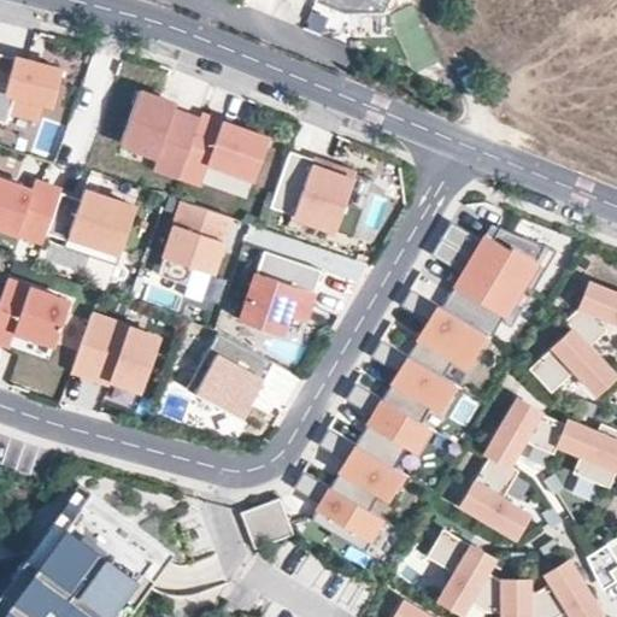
[(312,0),(312,1),(339,12),(382,12),(385,0),(312,0)]
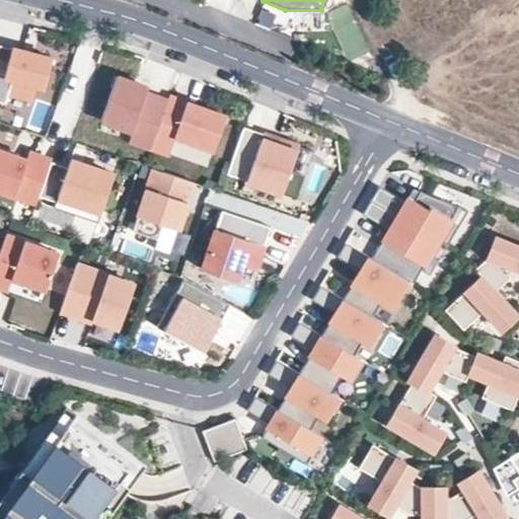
[(349,6),(327,16),(349,61),(370,51),(349,6)]
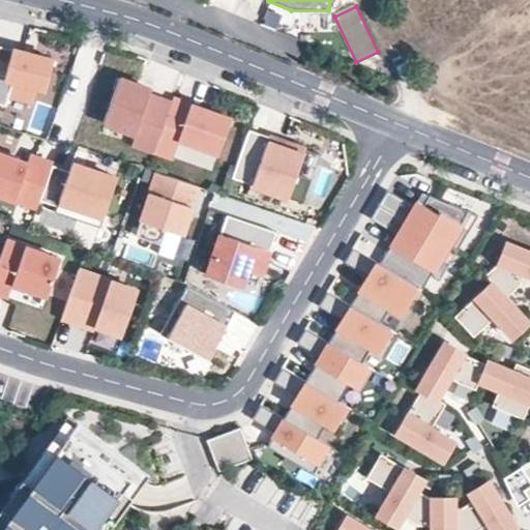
[(46,89),(53,59),(0,45),(0,104),(5,106),(8,94),(33,100),(36,87),(46,89)]
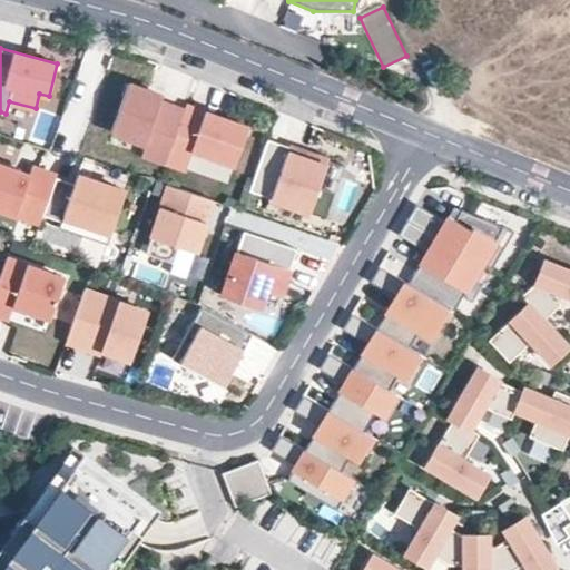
[(167,163),(187,111),(163,102),(165,97),(131,84),(112,130),(147,144),(143,154),(167,163)]
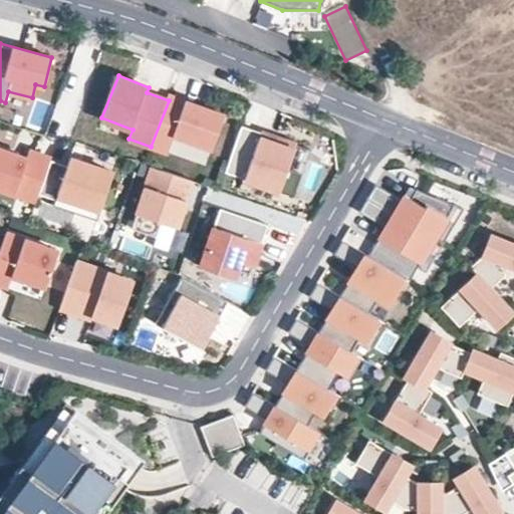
[(223,115),(170,96),(169,100),(151,147),(167,153),(173,135),(212,148),(223,115)]
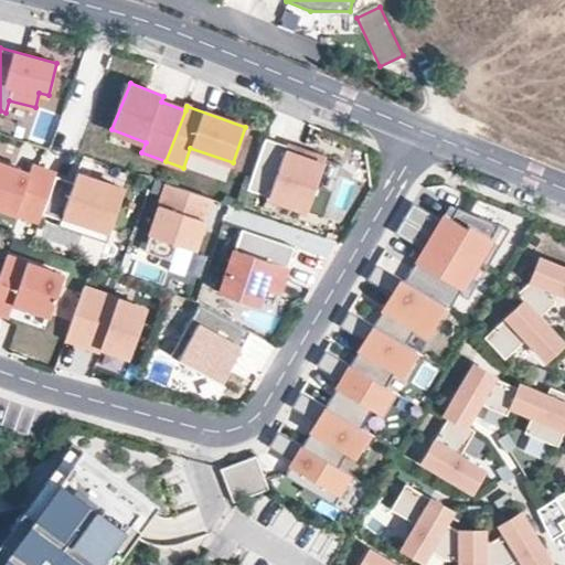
[(316,185),(324,159),(266,138),(247,190),(322,215),(331,191),(316,185)]
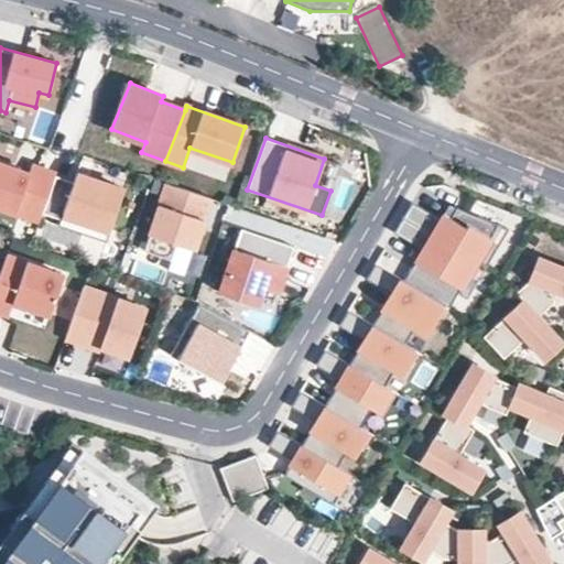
[(42,213),(55,175),(56,174),(32,165),(29,173),(0,163),(0,206),(40,220),(42,213)]
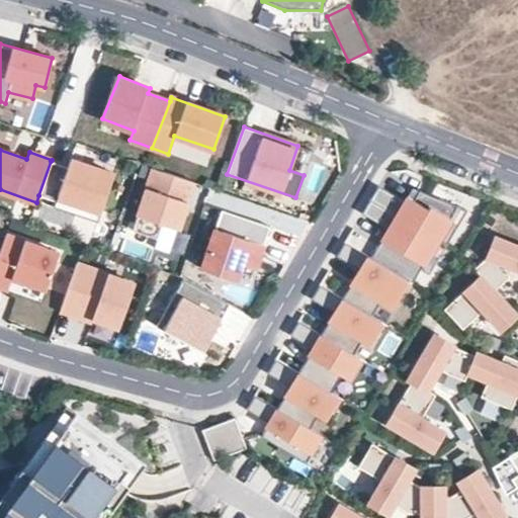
[(100,211),(113,173),(70,159),(68,167),(51,161),(38,195),(56,201),(55,206),(70,211),(74,202),(100,211)]
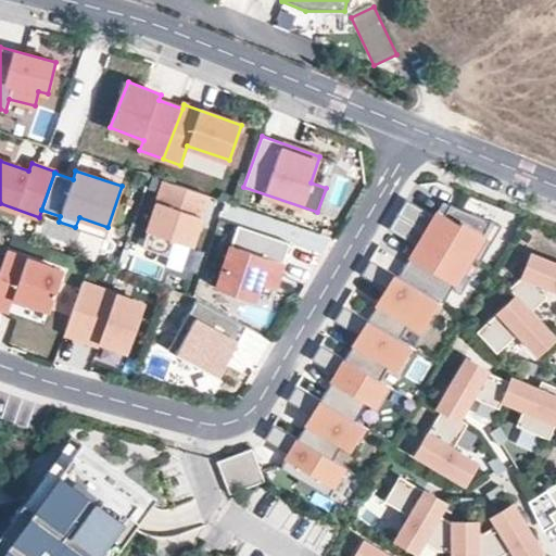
[(190,245),(207,194),(164,180),(142,247),(168,255),(174,240),(190,245)]
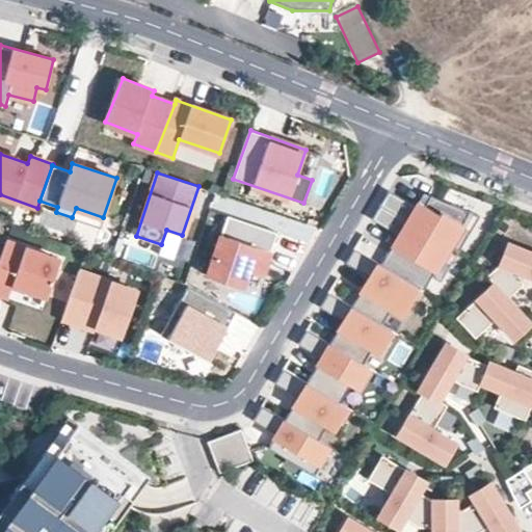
[(423,289),(470,211),(430,195),(424,206),(418,202),(416,207),(389,190),(372,219),(398,235),(381,264),(417,286),(423,289)]
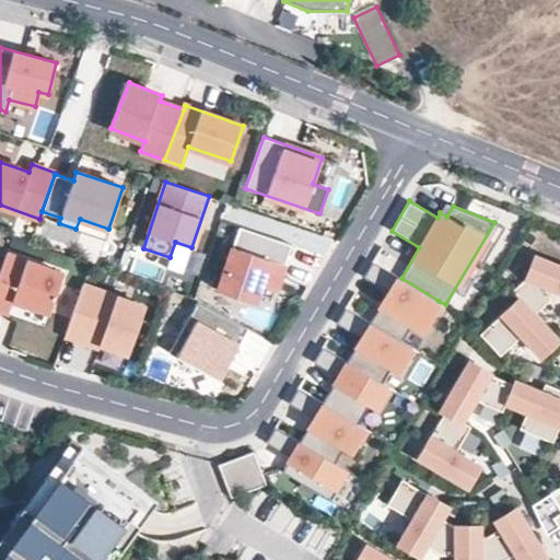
[(446,217),(453,206),(445,202),(440,212),(446,217)]
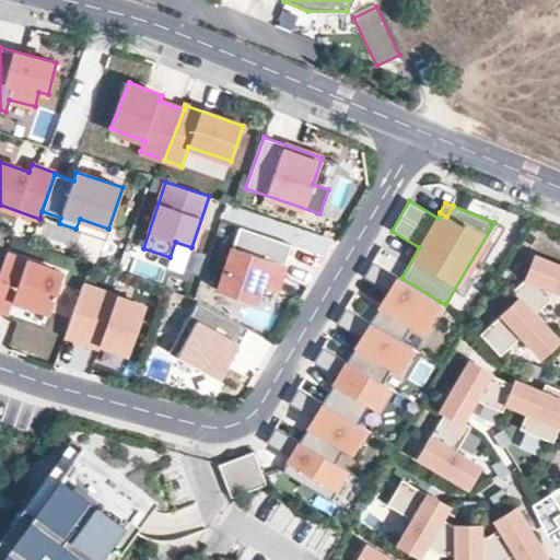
[(105,238),(108,229),(80,219),(76,229),(105,238)]
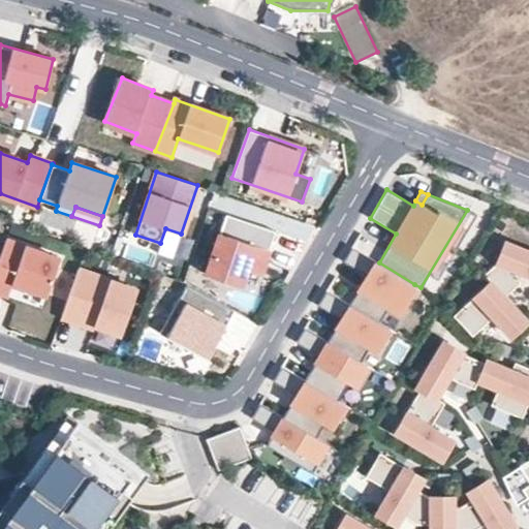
[(260,275),(275,230),(225,214),(206,274),(240,286),(245,270),(260,275)]
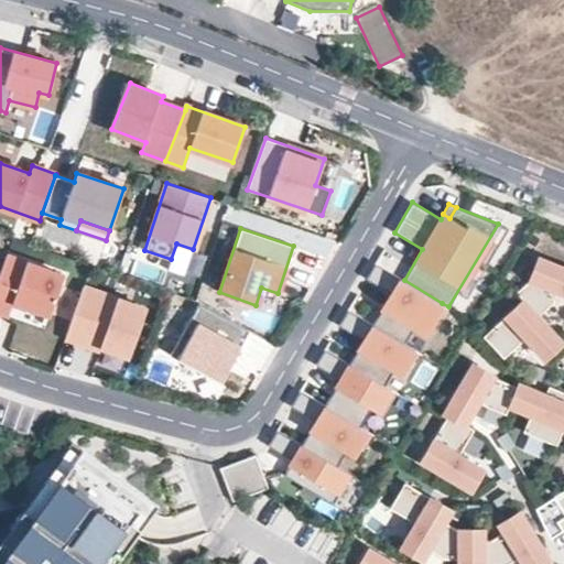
[(62,275),(7,257),(0,274),(0,311),(9,314),(14,301),(49,313),(62,275)]
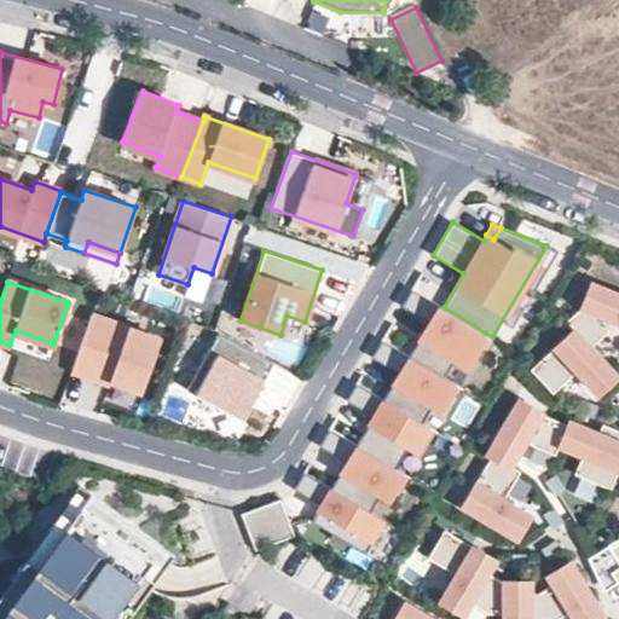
[(618,294),(591,283),(582,307),(612,319),(618,322),(618,294)]
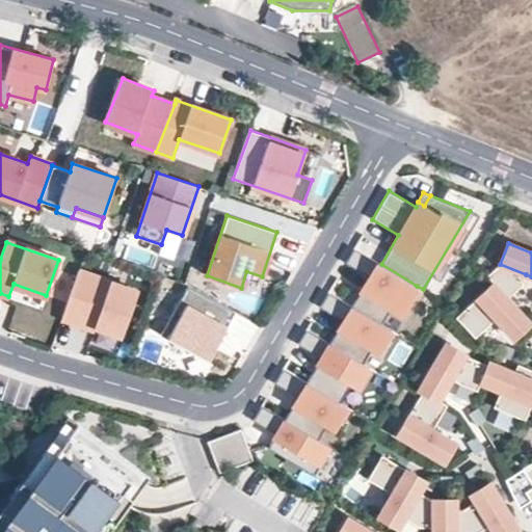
[(381,264),(354,248),(346,263),(370,277),(352,307),(381,323),(391,308),(400,314),(417,286),(381,264)]
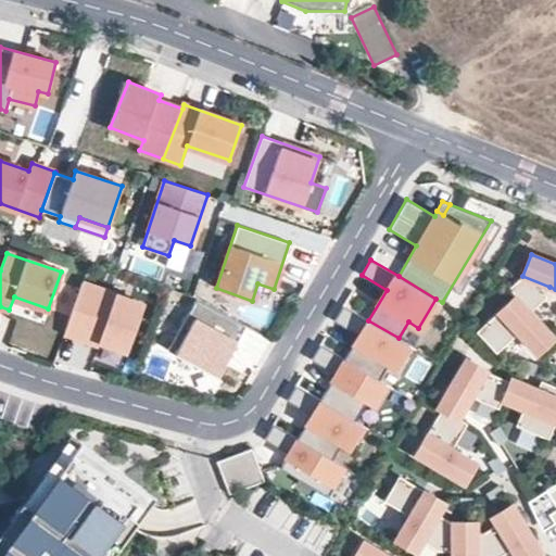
[(545,299),(550,287),(522,276),(507,290),(513,295),(530,313),(545,299)]
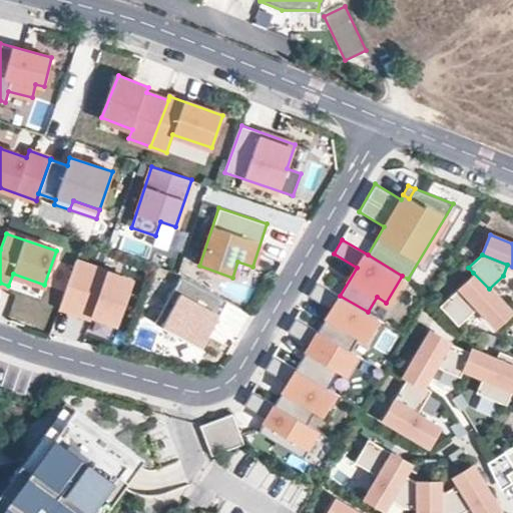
[(132,281),(76,261),(58,312),(74,318),(77,310),(91,315),(117,324),(132,281)]
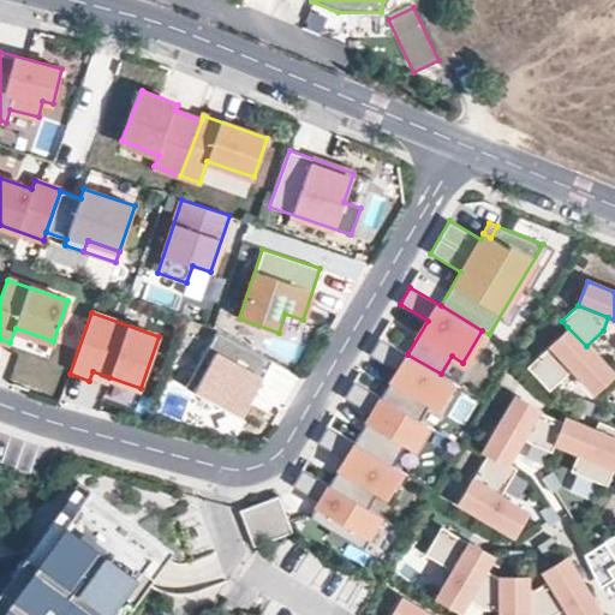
[(586,346),(567,327),(526,366),(549,390),(572,369),(593,390),(613,374),(586,346)]
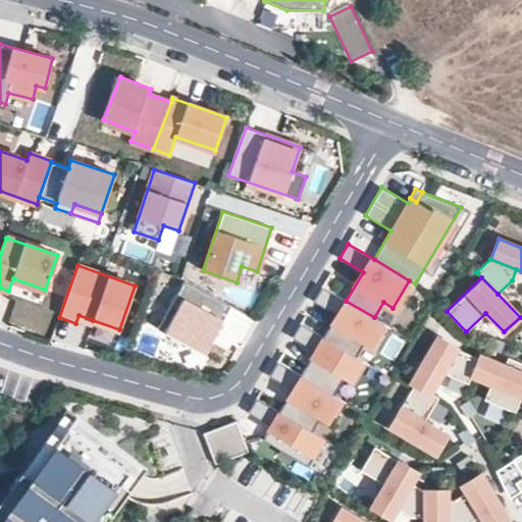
[(230,306),(184,280),(157,329),(204,355),(230,306)]
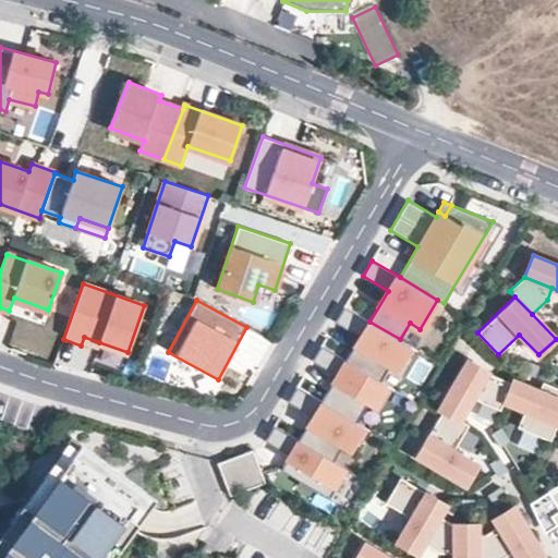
[(336,322),(361,337),(347,360),(379,379),(389,364),(397,368),(410,346),(400,339),(370,322),(344,306),(336,322)]
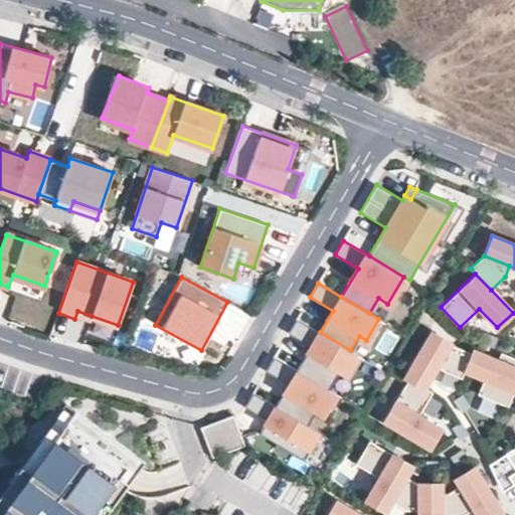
[(89,324),(92,316),(77,311),(74,319),(89,324)]
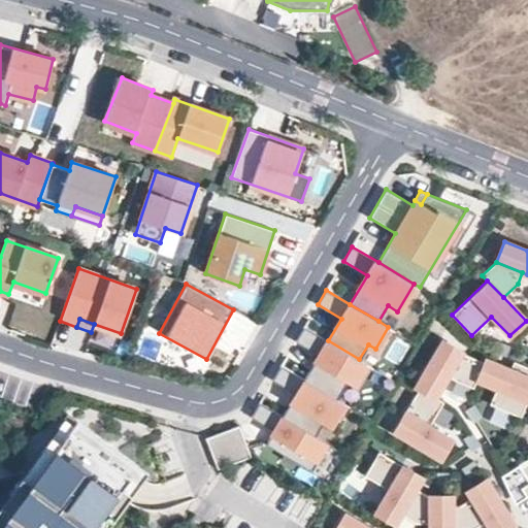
[(328,340),(304,327),(296,341),(320,355),(305,380),(336,398),(347,381),(354,385),(366,363),(359,359),(328,340)]
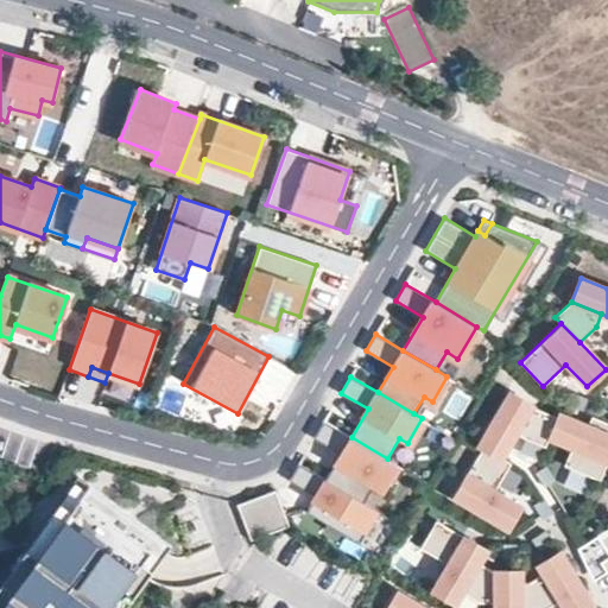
[(543,439),(552,416),(534,409),(500,390),(469,444),(476,448),(494,458),(508,431),(540,445),(543,439)]
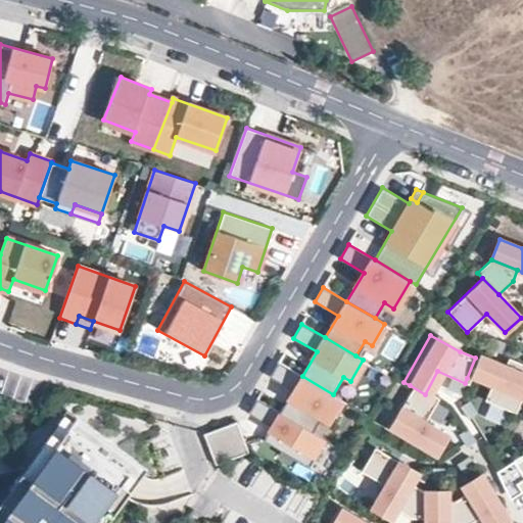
[(522,389),(522,376),(475,358),(467,378),(488,386),(483,400),(514,413),(522,389)]
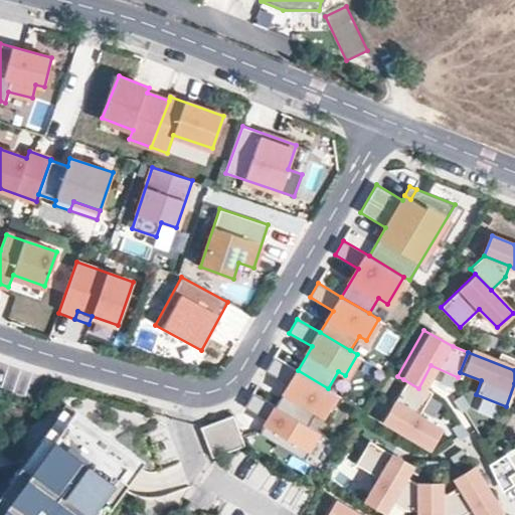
[(275,357),(267,370),(290,384),(277,406),(309,425),(318,411),(324,414),(336,393),(328,388),(298,370),(275,357)]
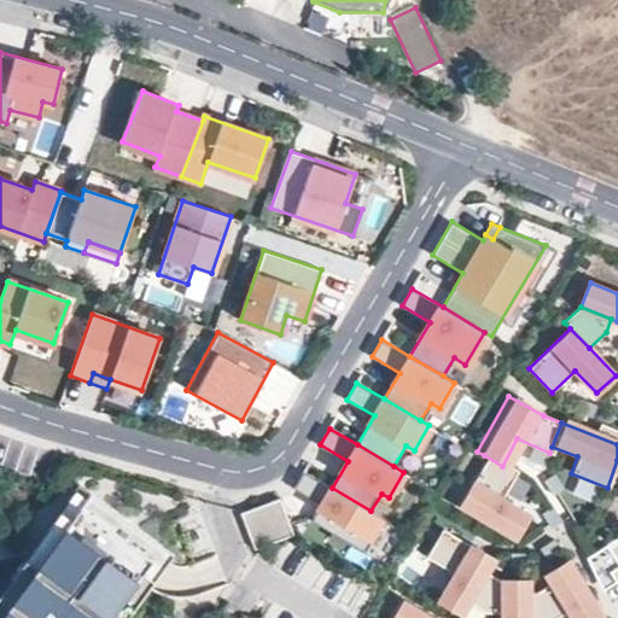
[(499,500),(514,472),(502,466),(484,455),(468,483),(465,481),(449,508),(507,541),(522,514),(499,500)]
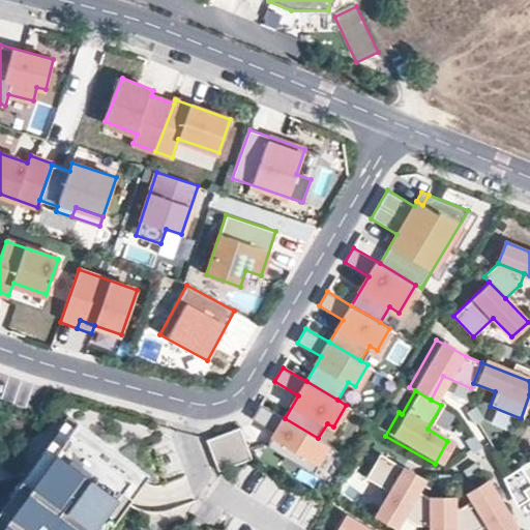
[(261,404),(253,418),(275,432),(267,446),(314,473),(319,465),(323,467),(334,448),(318,438),(285,418),(261,404)]
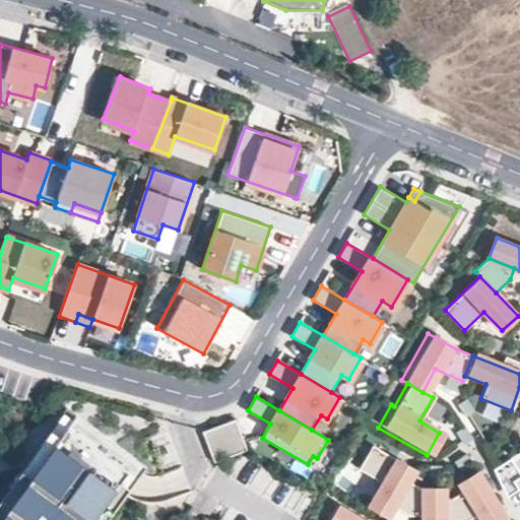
[(30,476),(76,414),(67,408),(21,470),(30,476)]
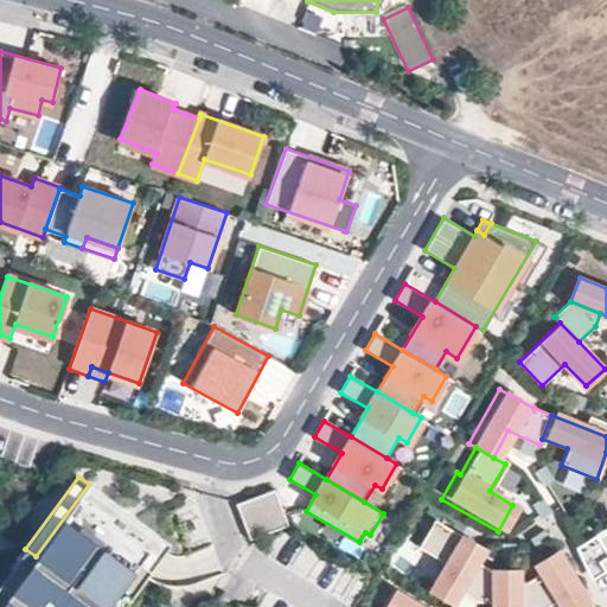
[(0,606),(104,606),(159,535),(89,484),(36,556),(25,549),(11,568),(31,583),(21,595),(12,588),(0,604),(0,606)]
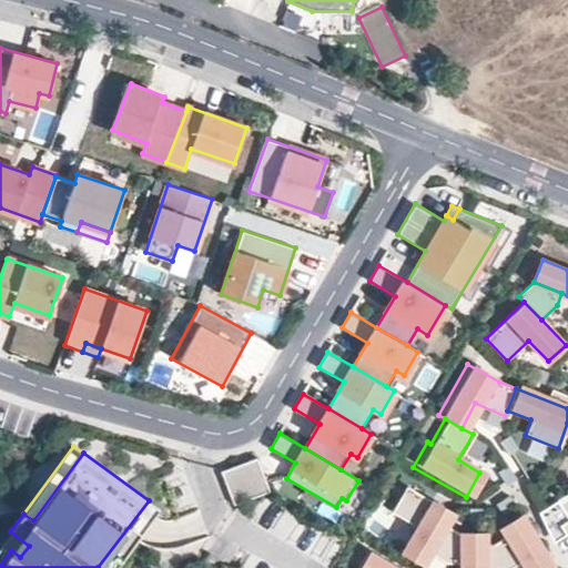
[(271,490),(257,458),(222,472),(234,504),(271,490)]
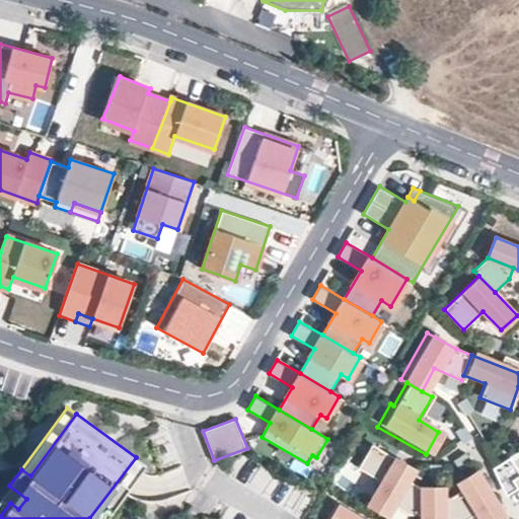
[(412,471),(368,446),(354,470),(375,483),(360,508),(380,518),(383,518),(390,508),(404,484),(412,471)]
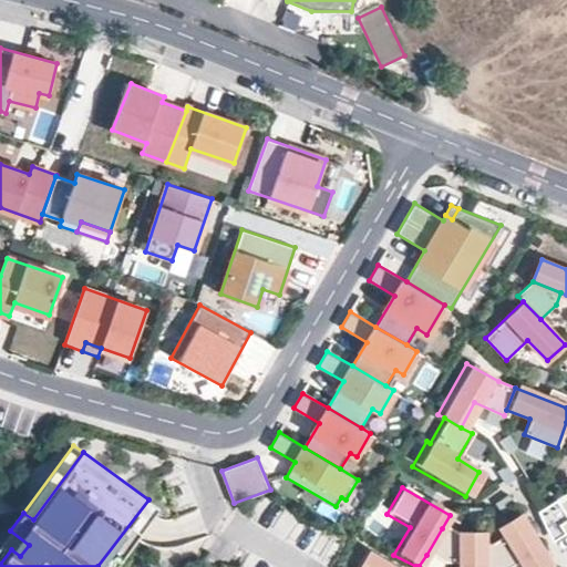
[(98,566),(114,566),(158,507),(148,500),(98,566)]
